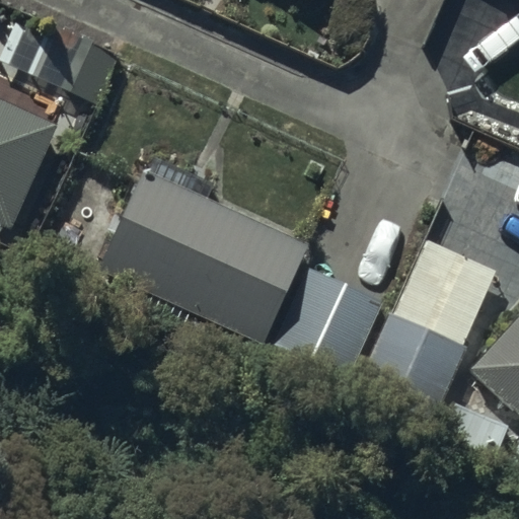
[(0,60),(93,102),(114,58),(16,14),(0,51),(0,60)]
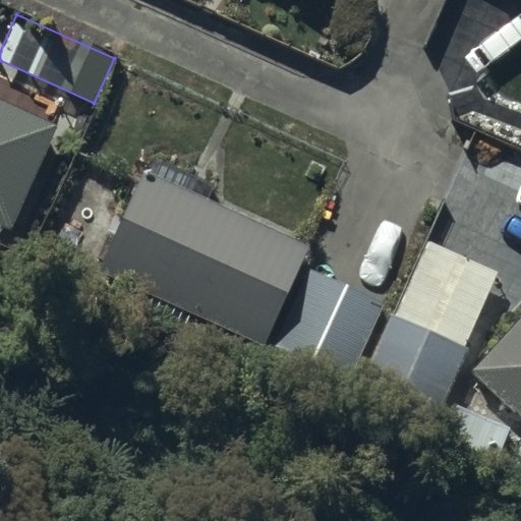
[(55,123),(0,98),(0,221),(9,226),(55,123)]
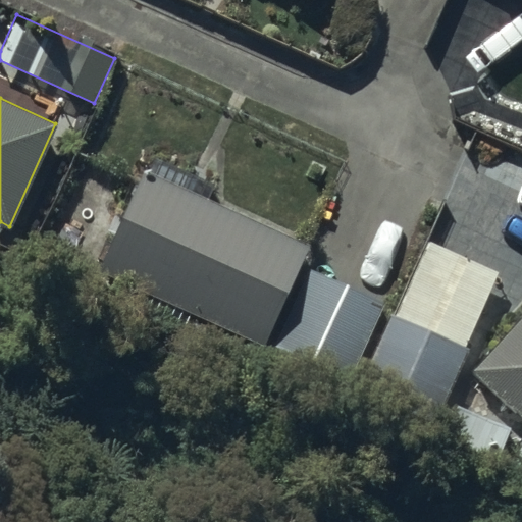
[(213,184),(151,155),(98,269),(262,345),(308,247),(206,199),(213,184)]
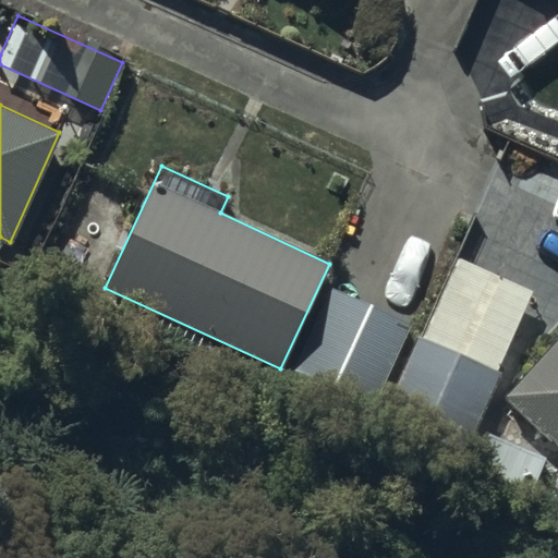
[(407,325),(331,289),(293,368),(368,404),(407,325)]
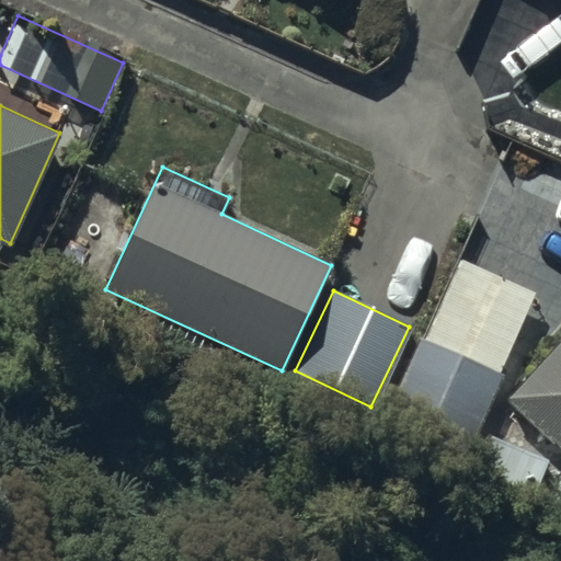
[(560,335),(502,398),(560,453),(560,335)]
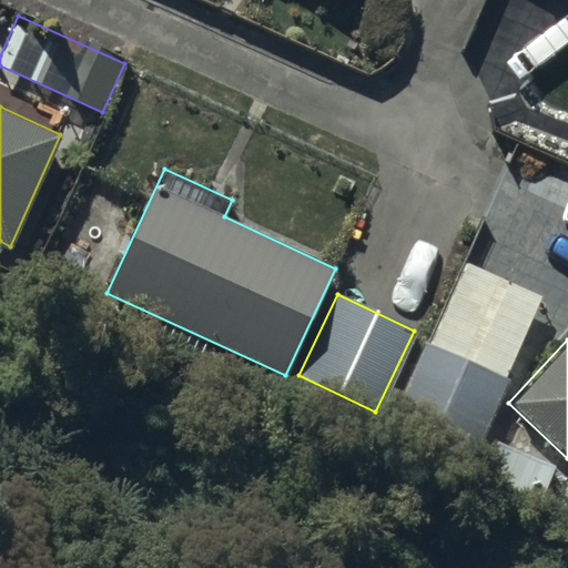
[(509,379),(427,343),(389,426),(472,462),(509,379)]
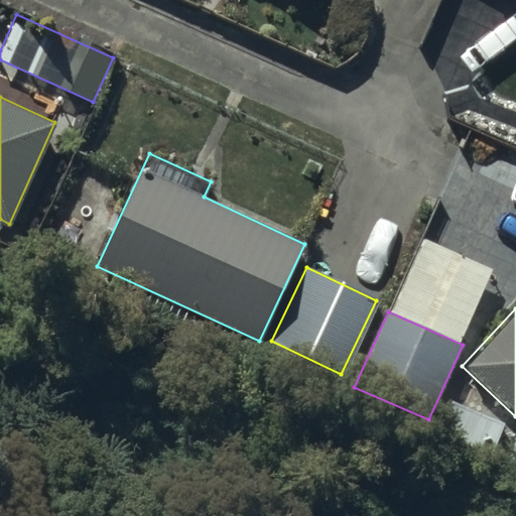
[(500,424),(452,400),(437,428),(487,452),(500,424)]
